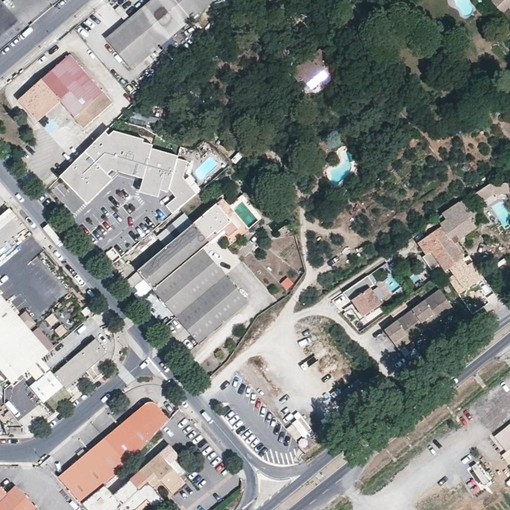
[(151,0),(121,26),(107,38),(132,68),(213,0),(151,0)]
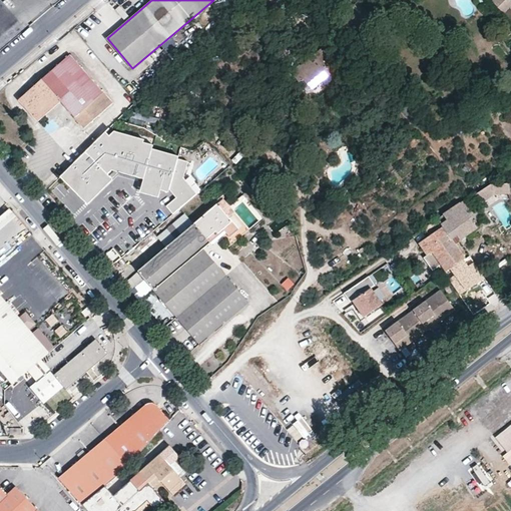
[(510,3),(510,1),(509,0),(490,0),(501,12),(510,3)]
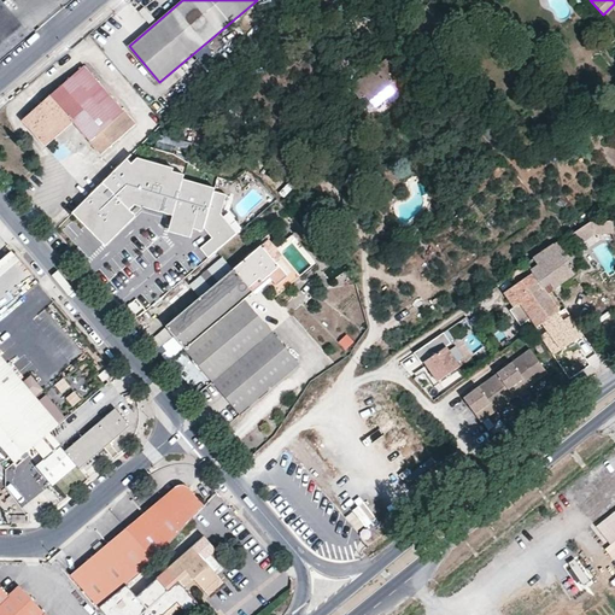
[(409,83),(382,54),(365,70),(367,71),(358,80),(357,78),(346,88),(357,99),(361,95),(363,98),(372,106),(393,87),(399,93),(409,83)]
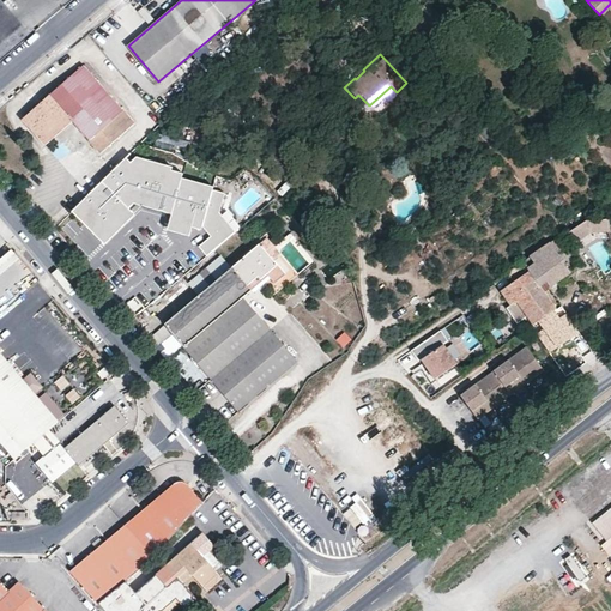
[(47,134),(66,116),(72,122),(96,151),(127,126),(132,121),(106,89),(83,64),(19,119),(43,147),(50,140),(47,134)]
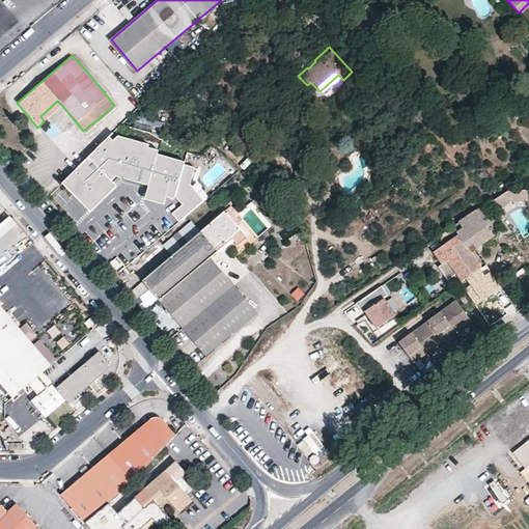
[(314,60),(312,58),(305,65),(307,67),(308,68),(315,61),(314,60)]
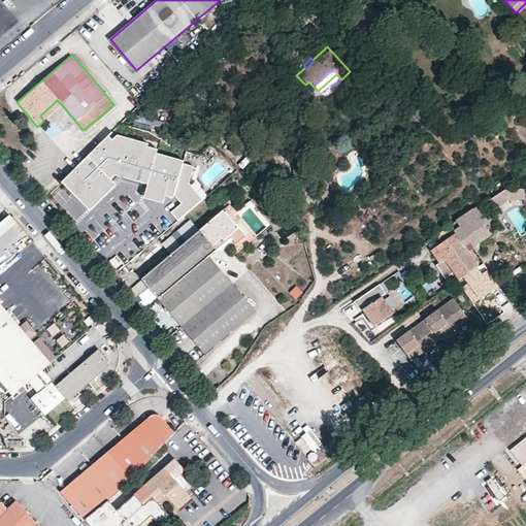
[(62,105),(57,100),(40,116),(43,121),(62,105)]
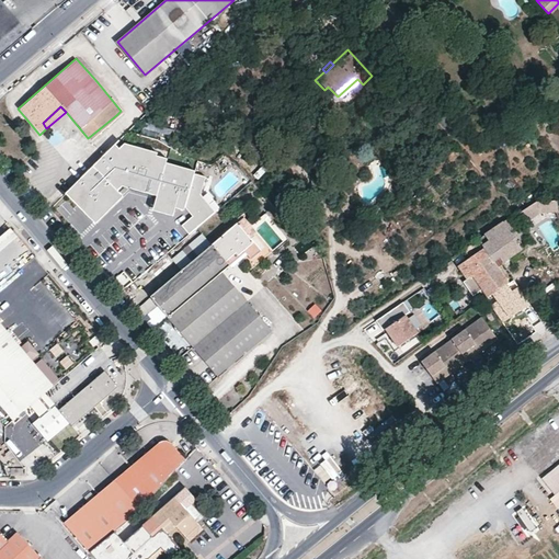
[(115,138),(63,192),(94,221),(127,187),(151,193),(148,206),(170,210),(172,204),(183,206),(190,214),(179,225),(187,235),(216,209),(200,192),(203,175),(191,173),(193,164),(164,158),(167,149),(115,138)]
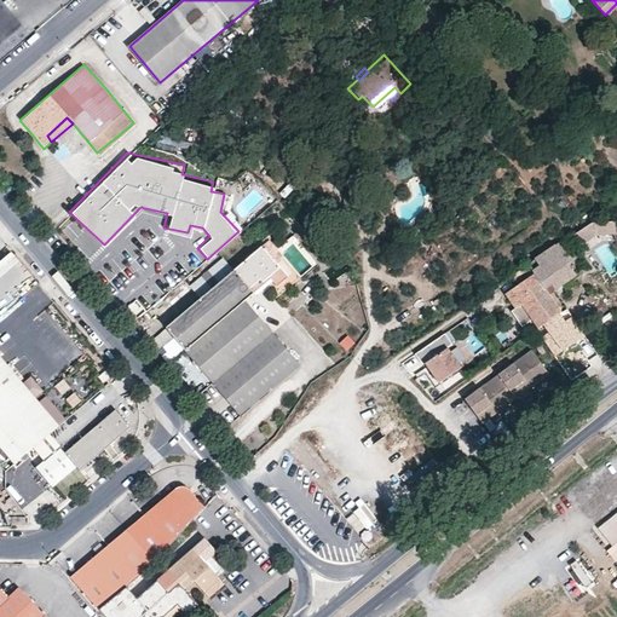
[(604,217),(586,218),(589,224),(589,230),(593,230),(605,229),(604,217)]
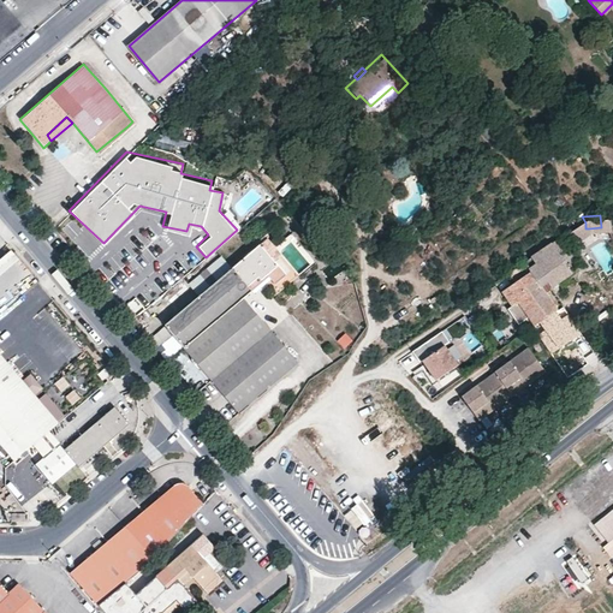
[(585,222),(582,216),(564,230),(571,239),(585,228),(585,222)]
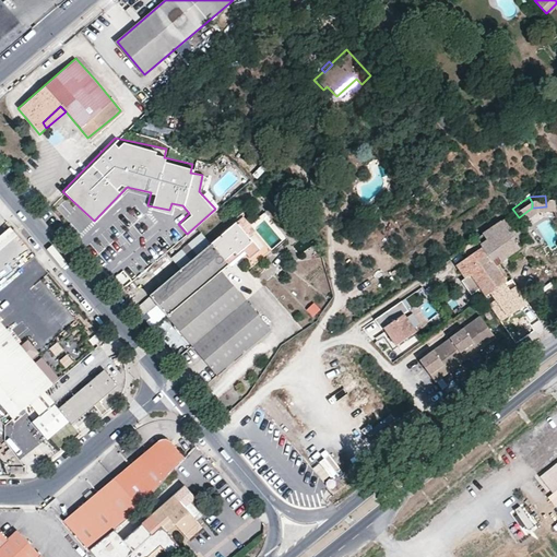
[(490,264),(514,246),(501,229),(507,224),(501,214),(470,237),(490,264)]
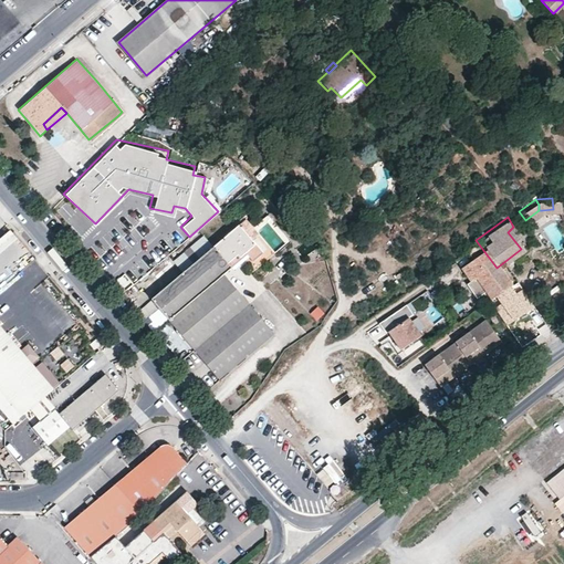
[(273,332),(259,314),(226,274),(243,260),(253,271),(273,254),(244,220),(197,260),(153,296),(170,319),(220,376),(273,332)]
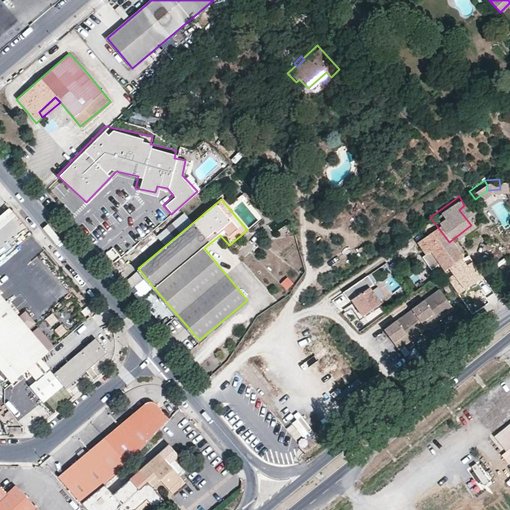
[(181,210),(170,219),(178,229),(189,219),(181,210)]
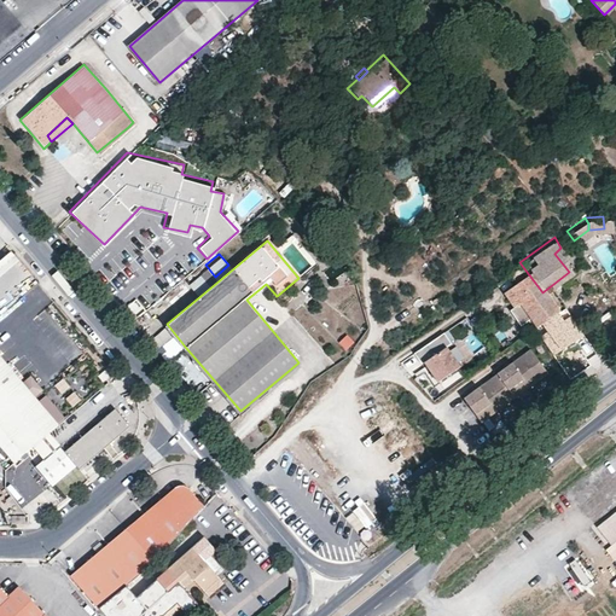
[(526,312),(558,353),(576,338),(542,292),(519,262),(507,273),(513,282),(500,292),(509,307),(505,311),(512,321),(526,312)]
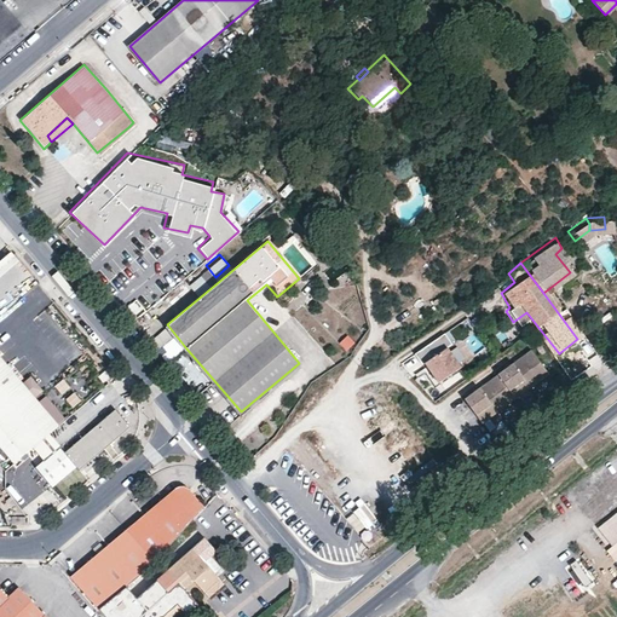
[(134,298),(124,305),(130,315),(140,306),(134,298)]
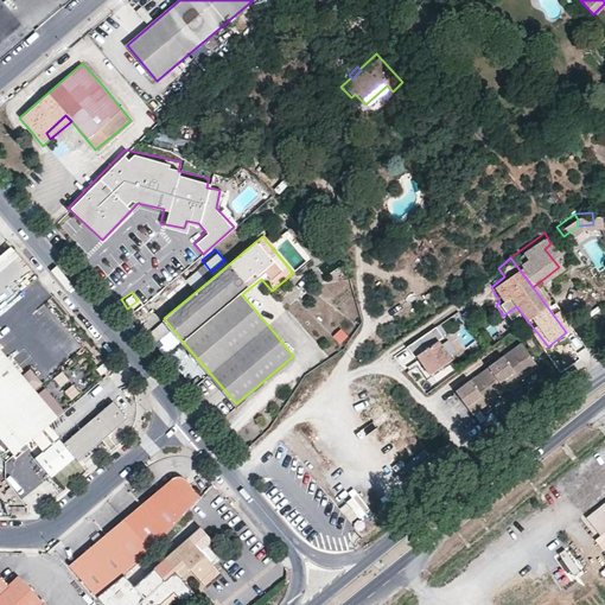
[(336,341),(345,335),(339,325),(330,332),(336,341)]
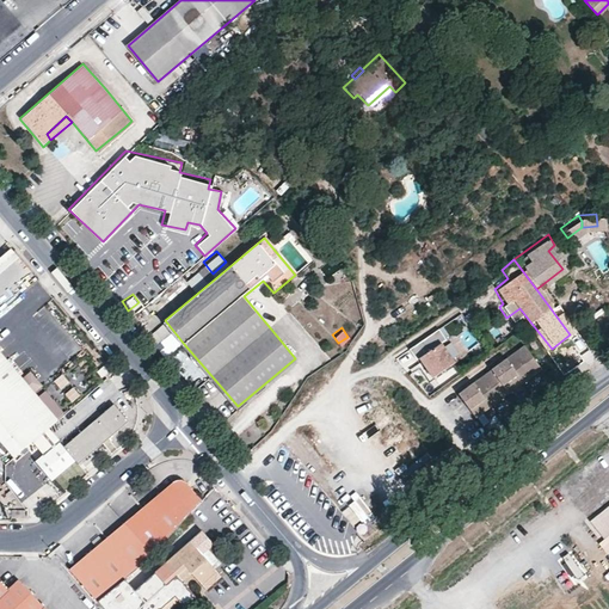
[(154,344),(165,355),(178,340),(167,330),(154,344)]
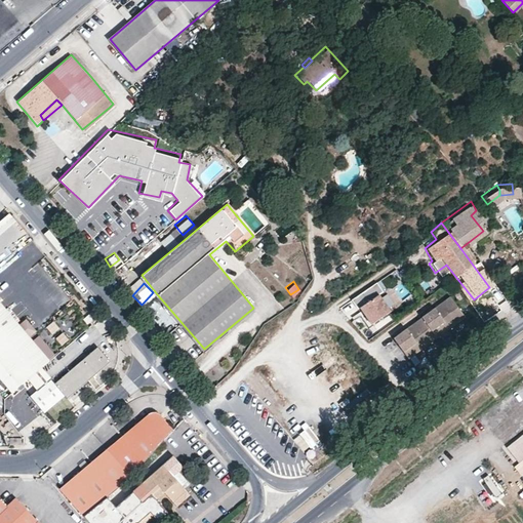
[(464,313),(448,294),(395,336),(409,355),(464,313)]
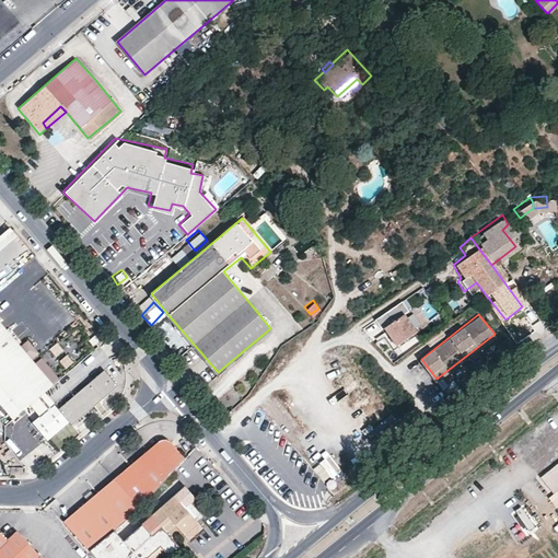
[(403,316),(381,329),(394,349),(415,336),(403,316)]
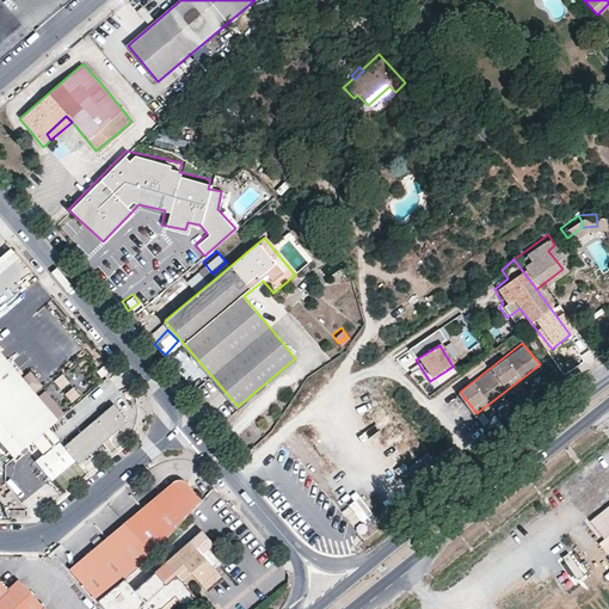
[(0,422),(22,448),(55,419),(32,392),(20,377),(0,352),(0,422)]
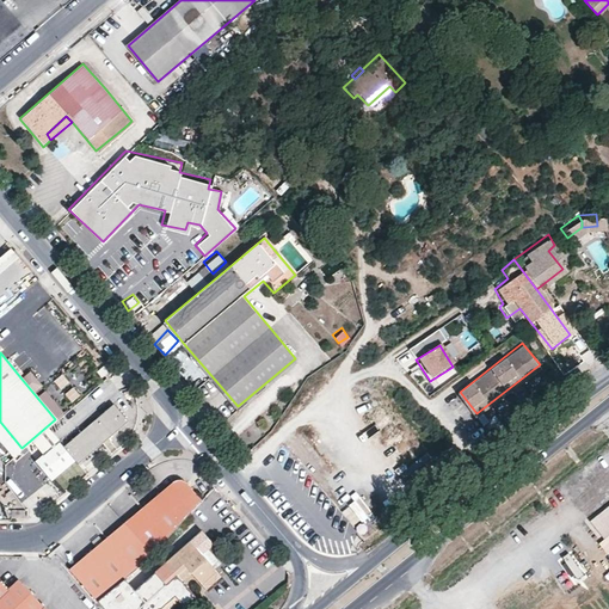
[(20,377),(32,392),(41,386),(29,371),(20,377)]
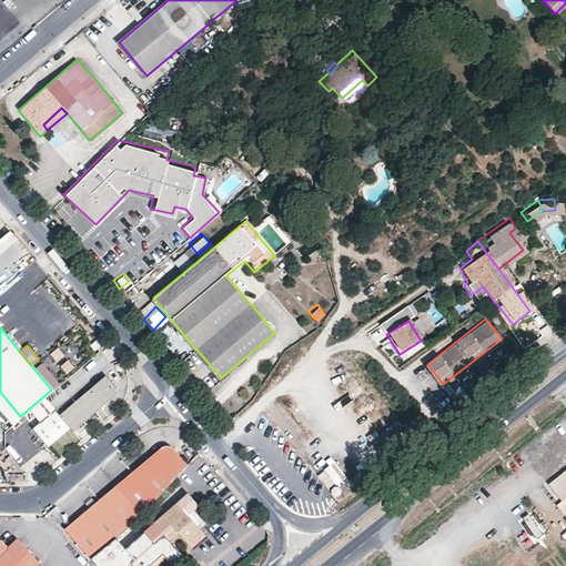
[(118,388),(103,372),(58,412),(54,407),(32,427),(48,444),(69,426),(71,430),(118,388)]
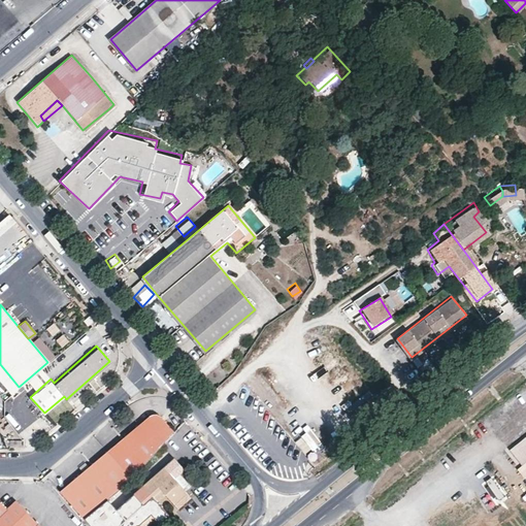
[(0,380),(10,393),(19,387),(0,364),(0,380)]
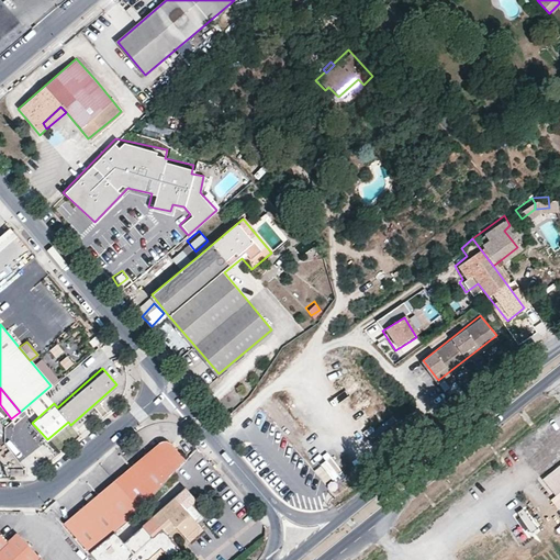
[(183,460),(174,448),(169,444),(166,443),(157,444),(149,450),(114,482),(65,525),(91,552),(99,545),(138,511),(142,507),(170,474),(175,469),(183,460)]
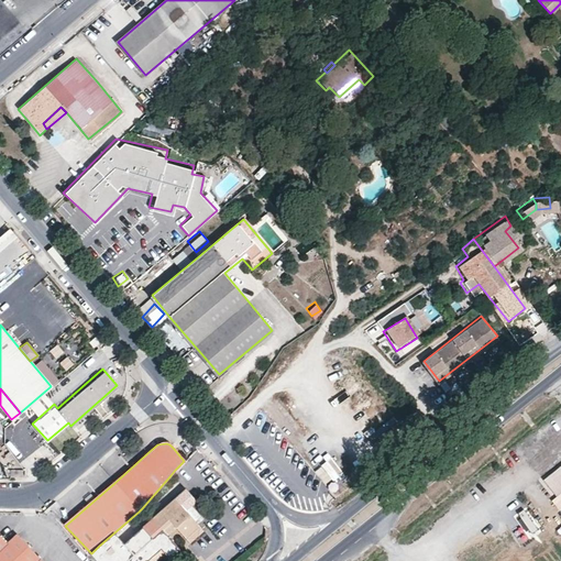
[(560,463),(541,477),(554,495),(560,491),(560,463)]
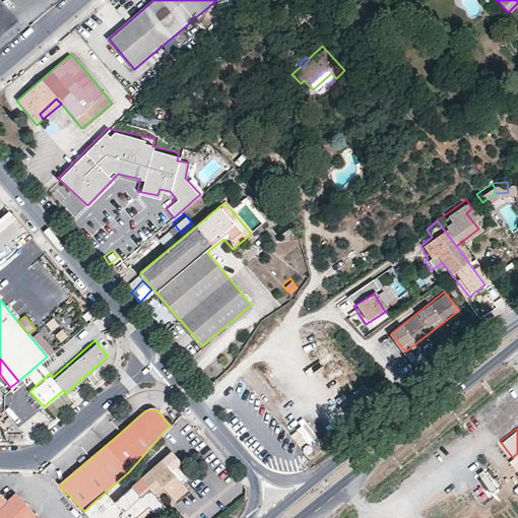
[(182,464),(173,453),(164,460),(116,503),(125,513),(120,517),(115,511),(106,517),(138,517),(150,508),(158,517),(168,509),(151,491),(160,482),(177,501),(188,491),(173,472),(182,464)]
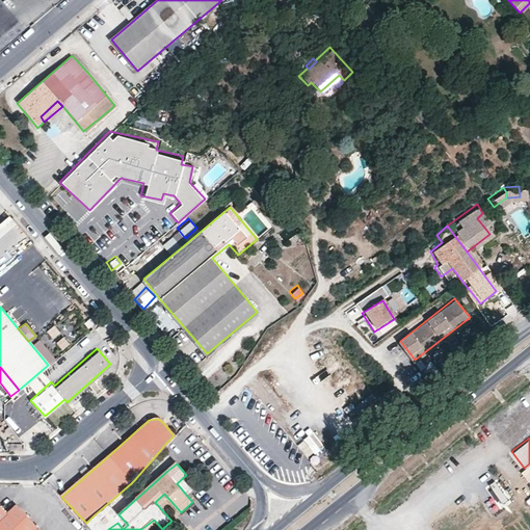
[(27,529),(33,525),(15,505),(5,513),(0,507),(0,529),(27,529)]
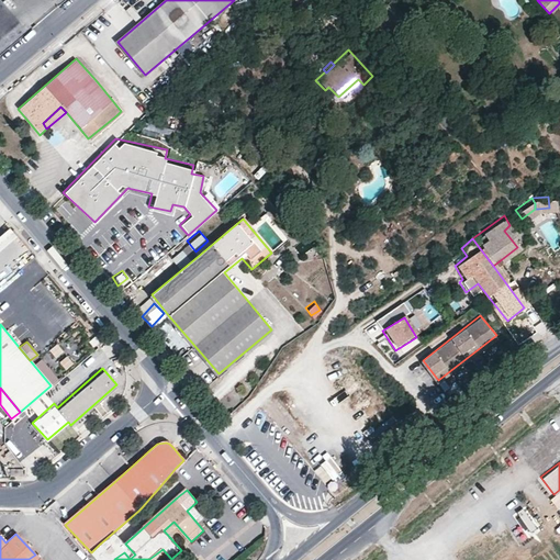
[(99,559),(107,553),(99,545),(91,552),(97,559),(99,559)]
